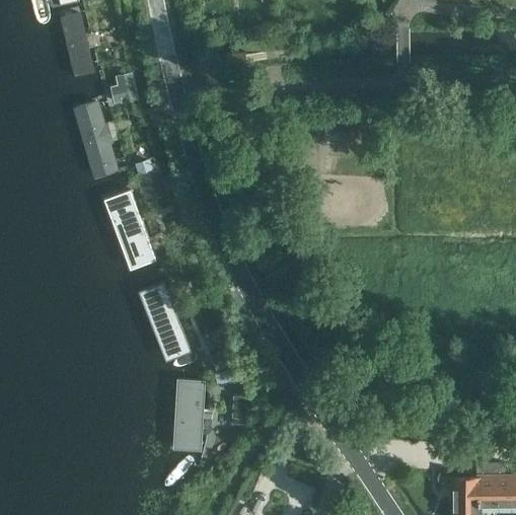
[(80,15),(63,19),(75,76),(93,73),(81,15),(80,15)]
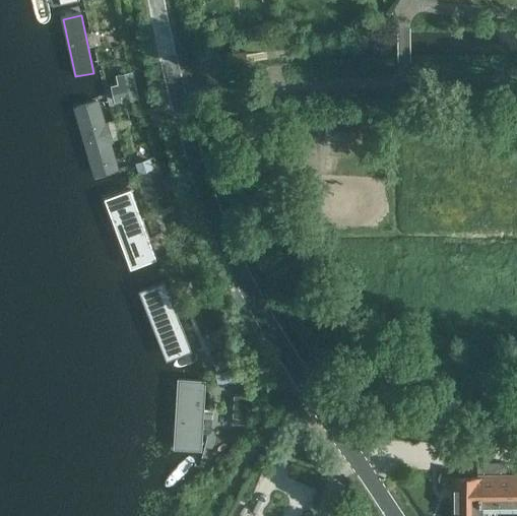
[(116,88),(109,90),(113,106),(119,105),(119,106),(135,102),(131,85),(129,76),(114,80),(116,88)]
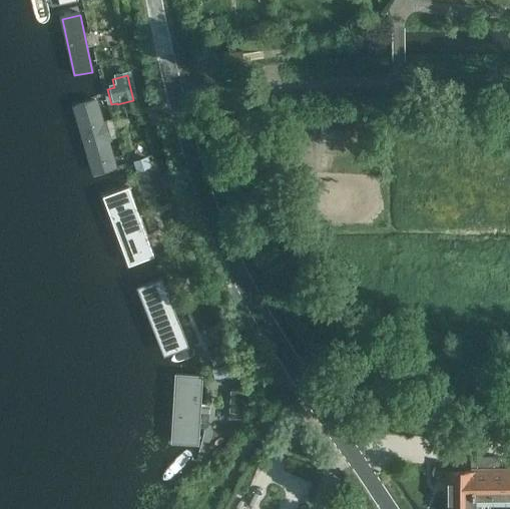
[(92,104),(72,110),(92,177),(112,171),(105,146),(109,145),(104,128),(100,129),(92,104)]
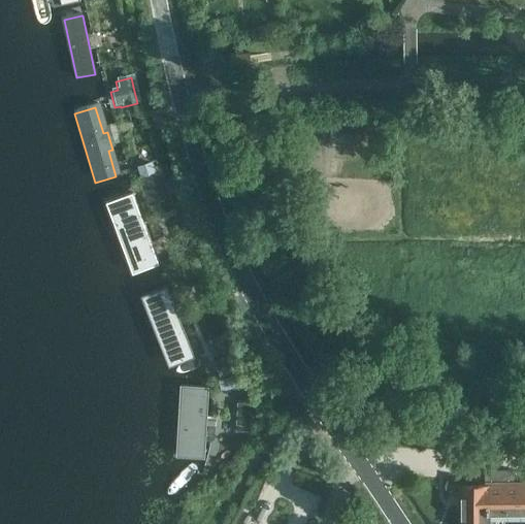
[(320,128),(319,144),(357,148),(358,129),(320,128)]
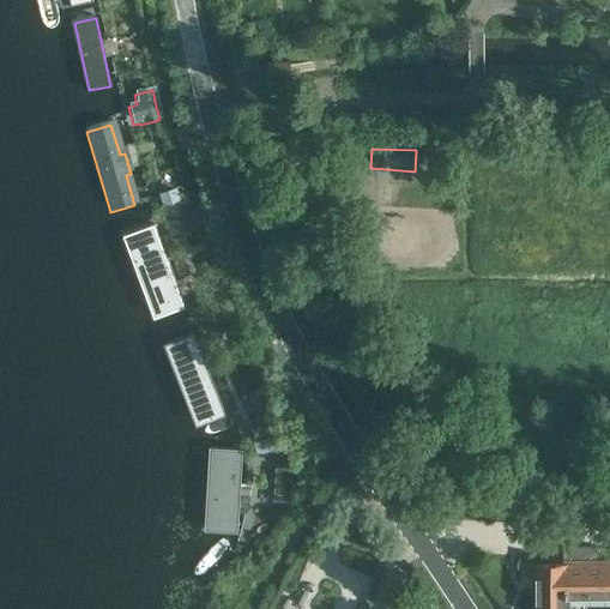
[(175,191),(159,196),(163,207),(179,204),(175,191)]
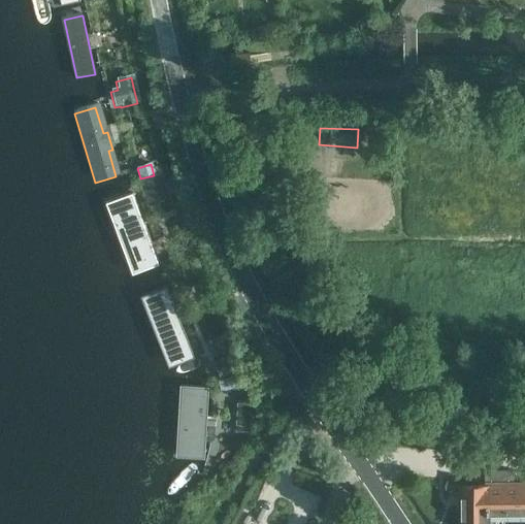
[(155,181),(141,186),(144,194),(158,189),(155,181)]
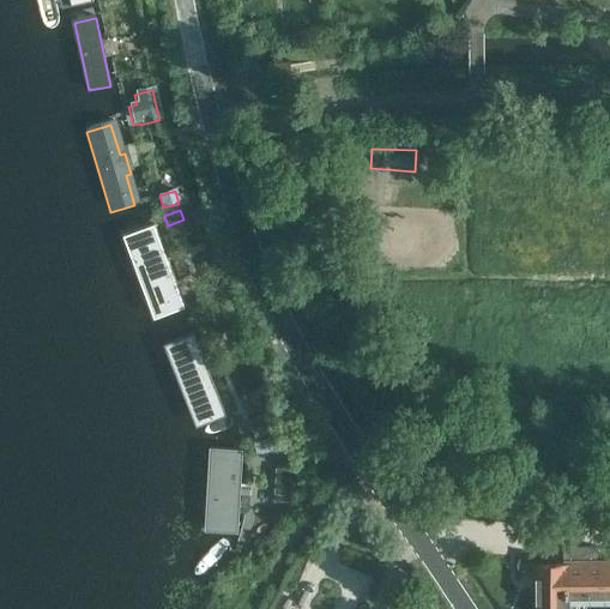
[(146,233),(124,241),(153,320),(176,312),(162,275),(167,273),(162,260),(157,263),(146,233)]
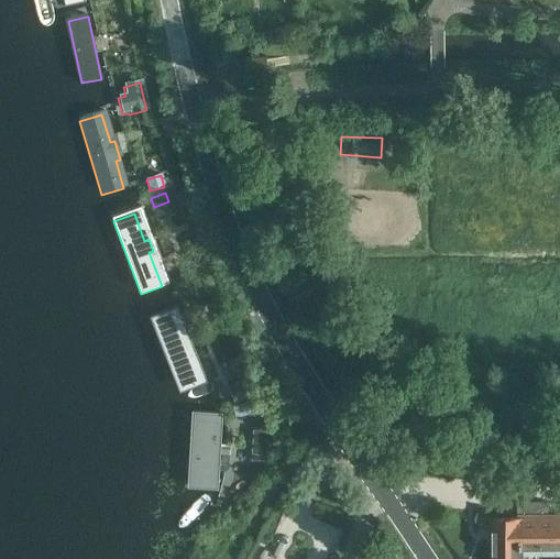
[(205,288),(190,296),(195,305),(209,298),(205,288)]
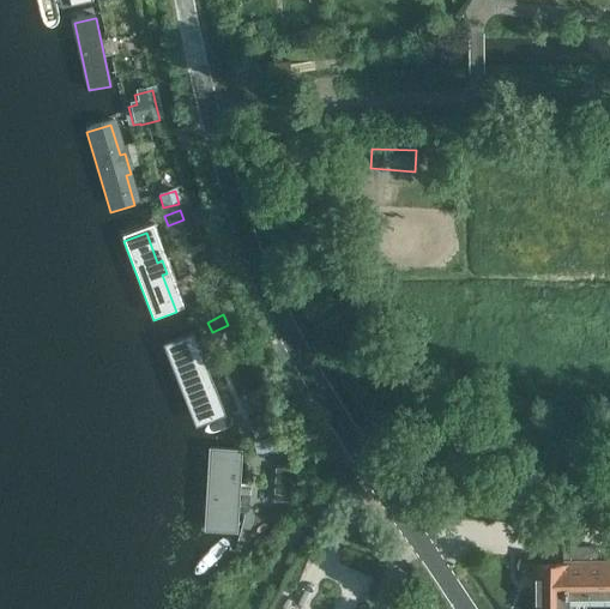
[(187,347),(165,356),(194,422),(216,414),(187,347)]
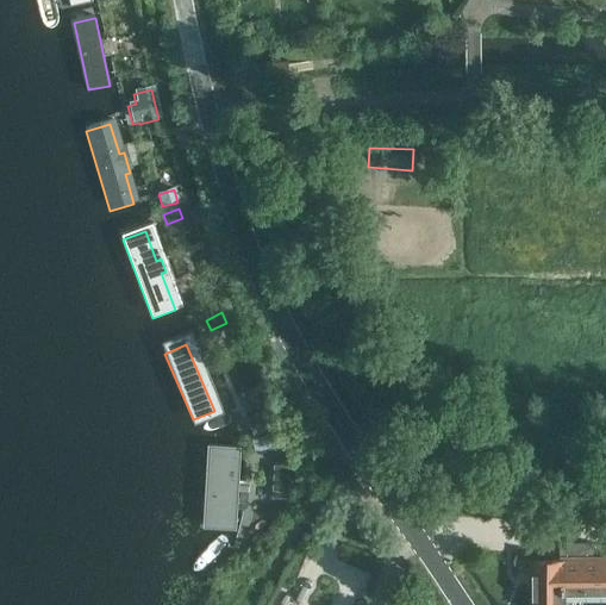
[(266,411),(247,419),(251,430),(270,420),(266,411)]
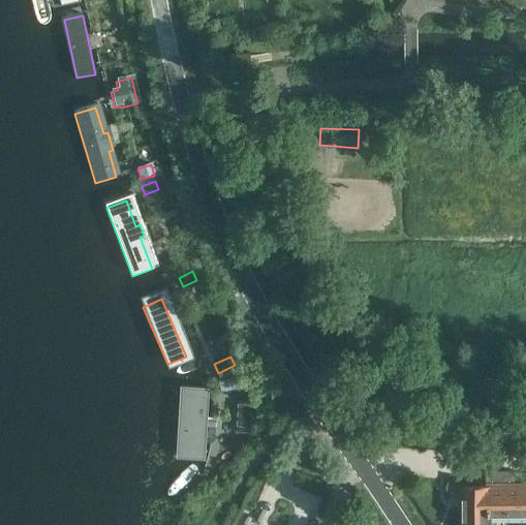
[(242,373),(216,381),(217,393),(251,389),(242,373)]
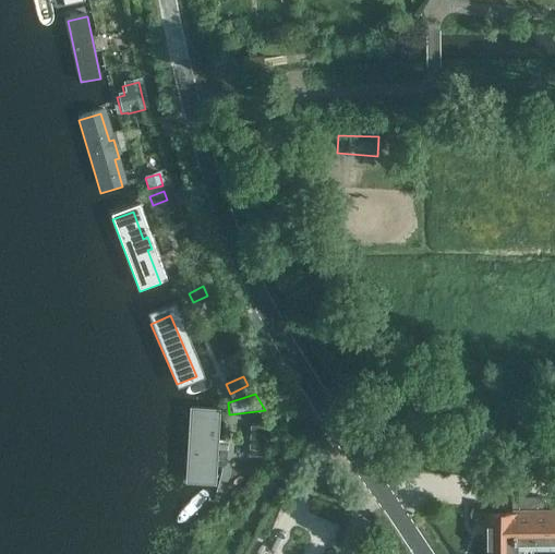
[(210,424),(194,423),(192,474),(208,474),(210,424)]
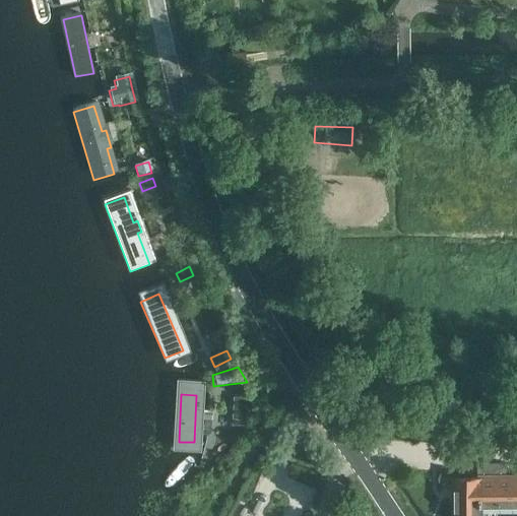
[(321,465),(310,460),(307,467),(318,471),(321,465)]
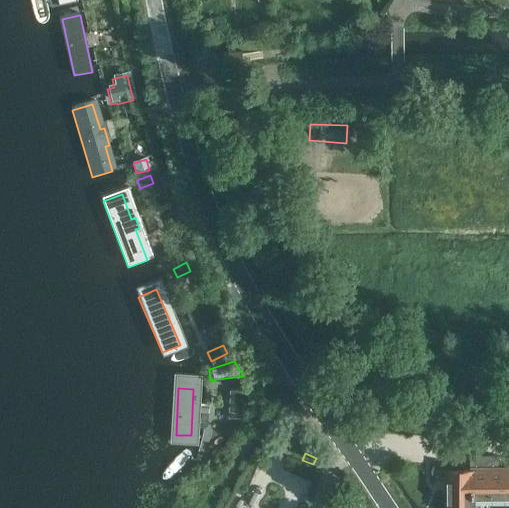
[(467,475),(444,475),(444,507),(487,507),(488,501),(491,501),(491,505),(508,504),(508,471),(494,472),(494,461),(467,461),(467,475)]
